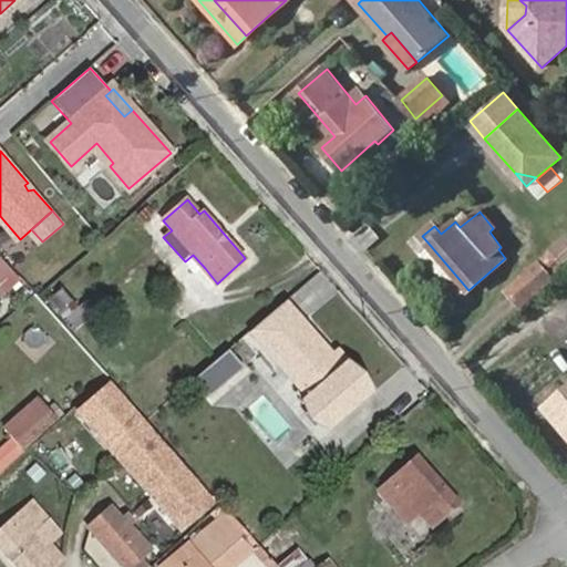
[(460,298),(468,290),(430,245),(422,251),(460,298)]
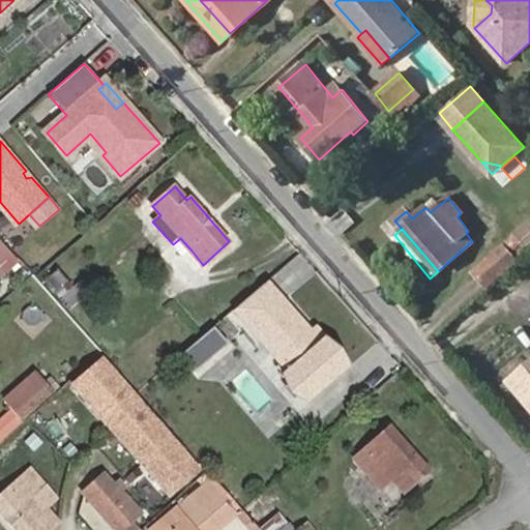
[(529,249),(529,247),(529,238),(523,230),(517,235),(529,249)]
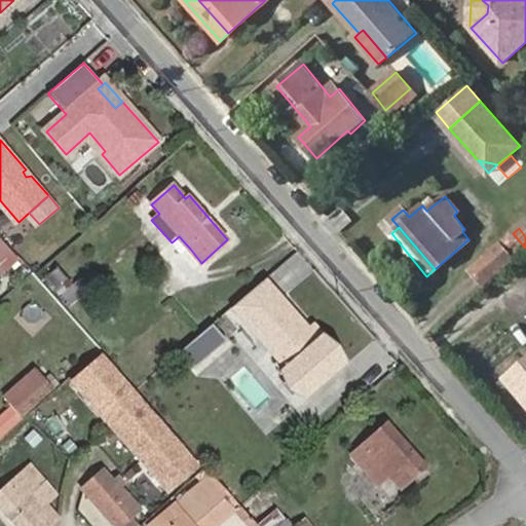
[(474,269),(486,283),(525,248),(513,233),(474,269)]
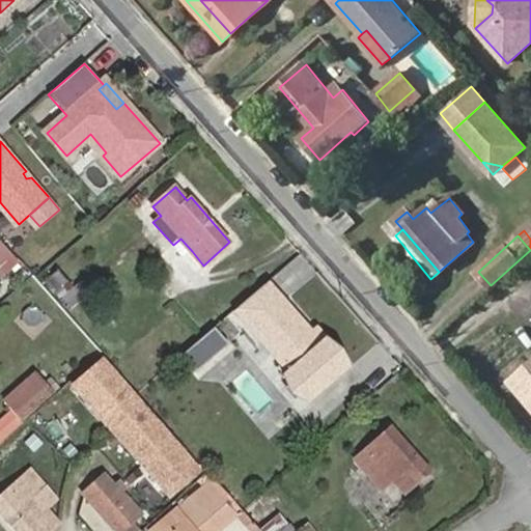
[(0,269),(6,276),(22,262),(0,238),(0,269)]
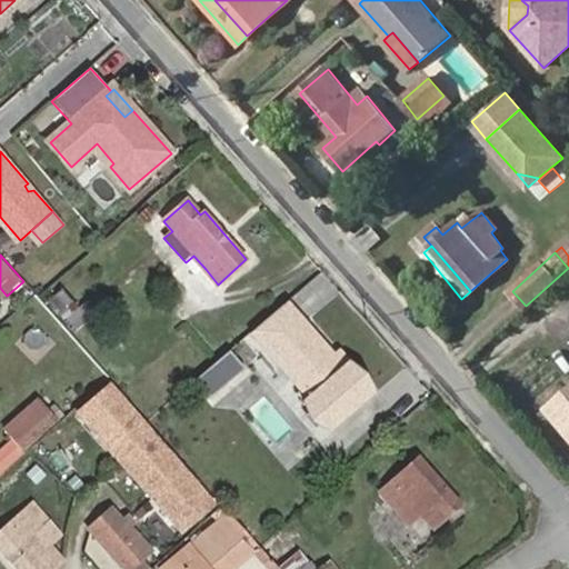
[(186,262),(198,276),(206,269),(193,256),(186,262)]
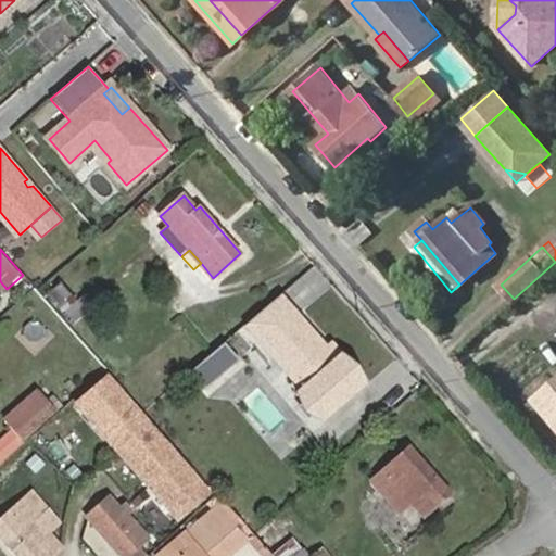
[(51,293),(75,320),(95,304),(87,294),(77,303),(62,285),(51,293)]
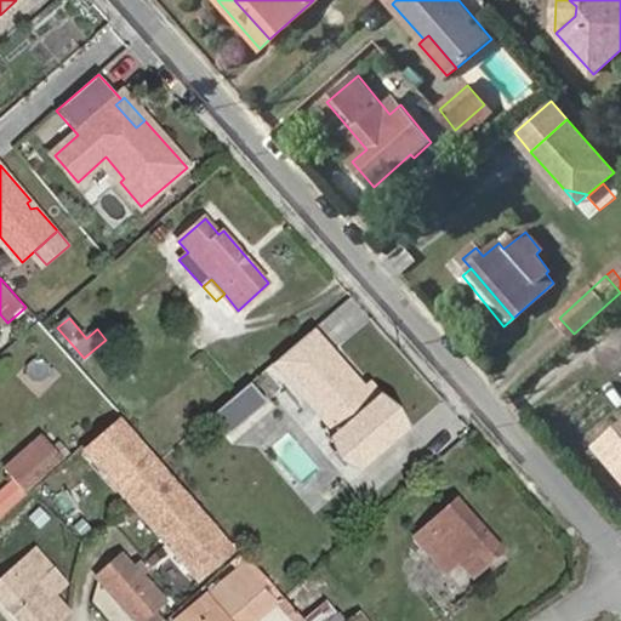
[(313,328),(280,357),(341,426),(334,433),(360,463),(409,420),(382,389),(375,397),(313,328)]
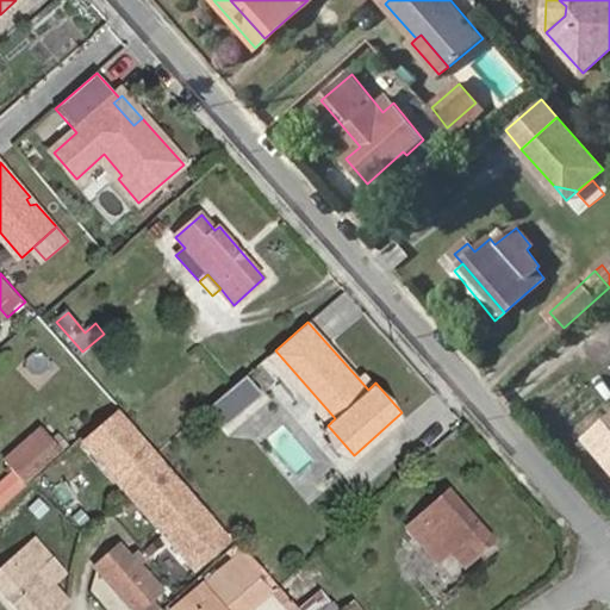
[(250,373),(215,405),(230,424),(267,391),(250,373)]
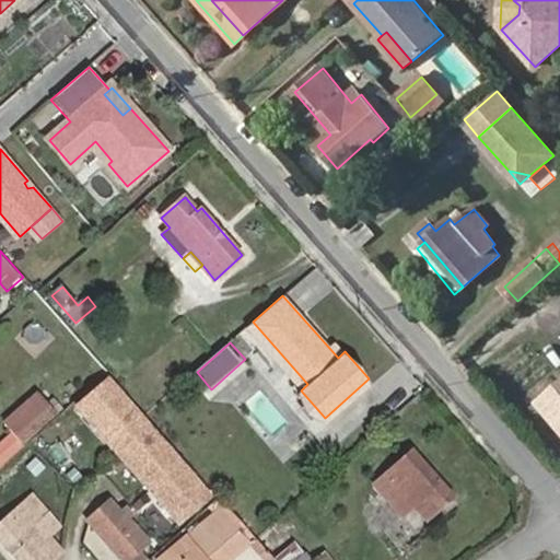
[(179,523),(209,497),(107,381),(77,406),(124,459),(140,477),(179,523)]
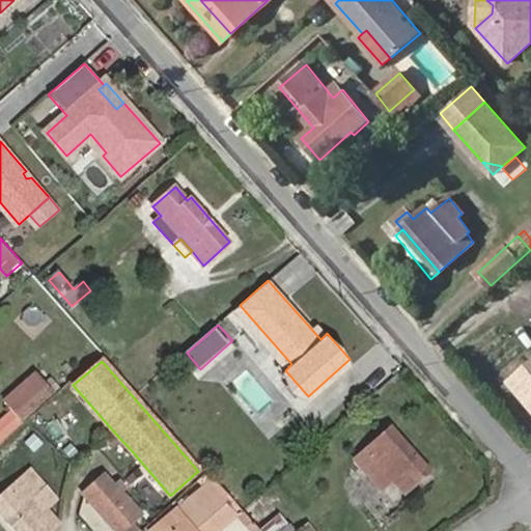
[(530,364),(510,382),(524,397),(526,395),(530,400),(530,364)]
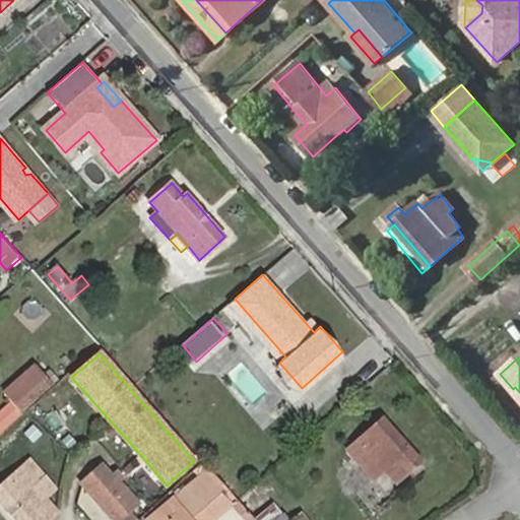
[(0,409),(0,428),(1,430),(49,387),(34,369),(6,394),(11,400),(0,409)]
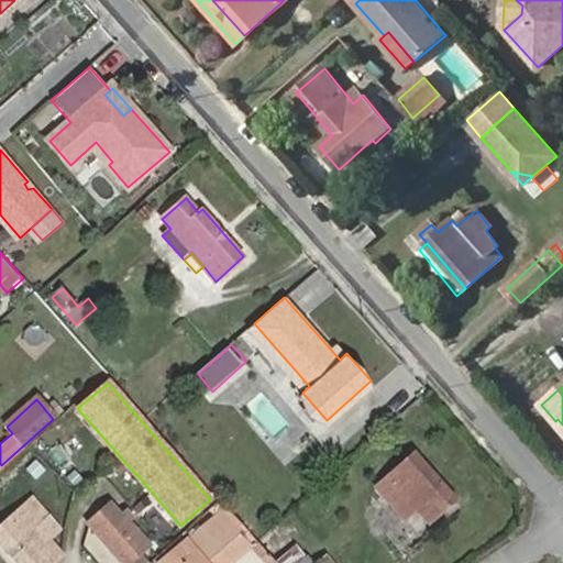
[(428,522),(456,498),(415,453),(378,486),(406,518),(416,508),(428,522)]
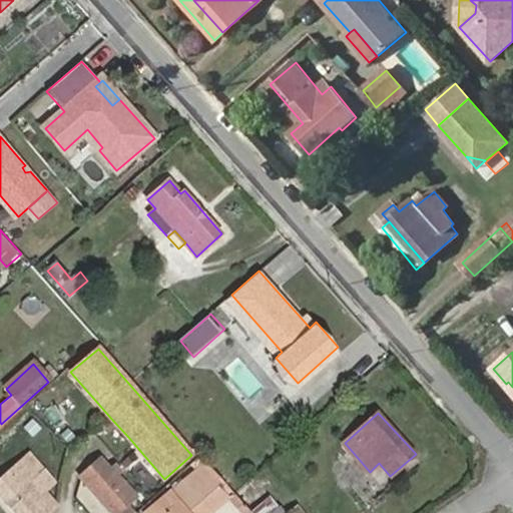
[(103,429),(118,446),(128,437),(113,421),(103,429)]
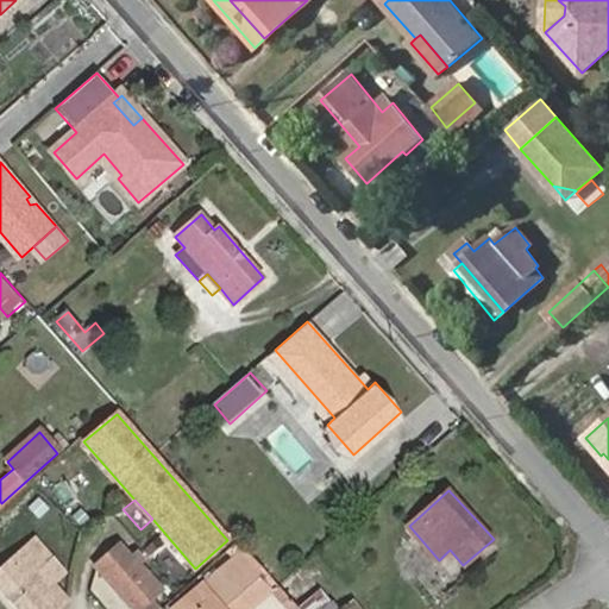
[(0,586),(19,608),(55,608),(66,600),(54,585),(61,578),(48,563),(54,559),(37,540),(0,572),(0,586)]
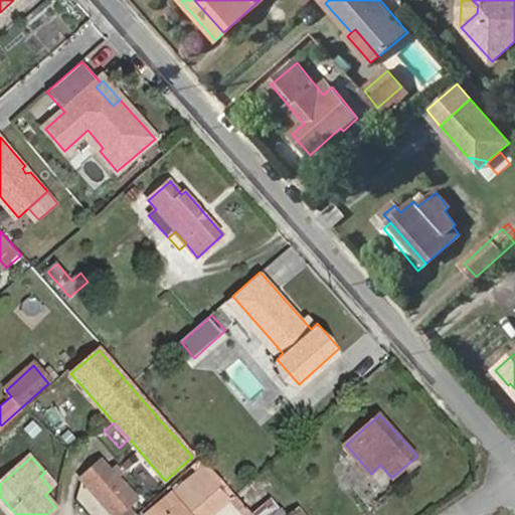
[(133,502),(140,495),(117,469),(112,473),(102,461),(81,478),(113,512),(114,511),(117,514),(133,514),(139,510),(133,502)]
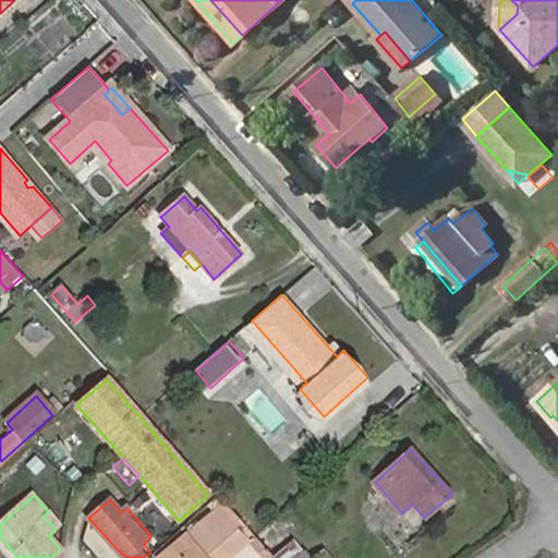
[(221,557),(251,534),(222,502),(158,557),(221,557)]
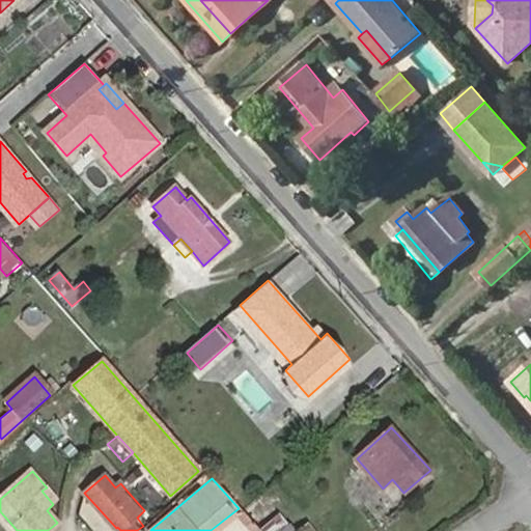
[(258,530),(299,530),(294,525),(290,527),(280,513),(276,515),(260,496),(242,512),(258,530)]
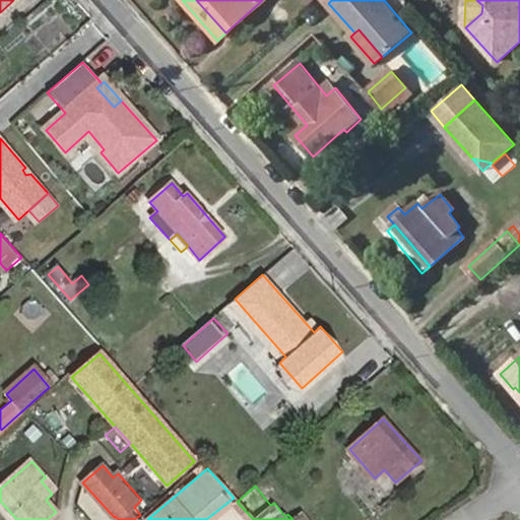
[(213,519),(230,507),(237,501),(234,498),(206,519),(213,519)]
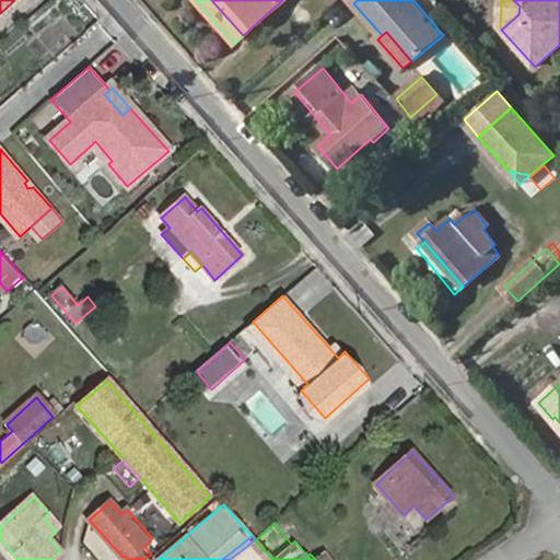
[(247,546),(259,559),(272,559),(255,540),(255,539),(247,546)]
